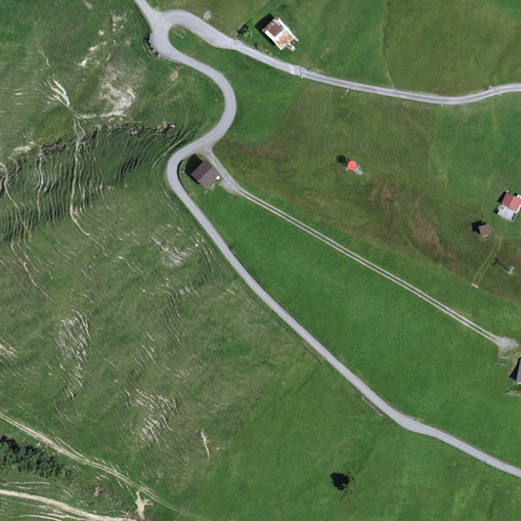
[(275,17),(262,30),(279,49),(294,38),(275,17)]
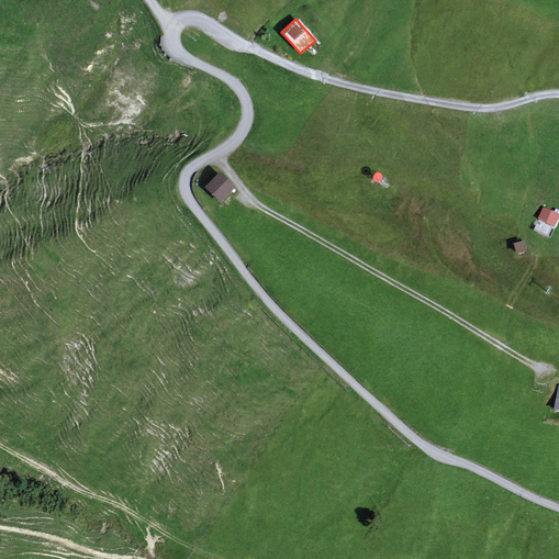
[(220,177),(205,192),(220,205),(234,190),(220,177)]
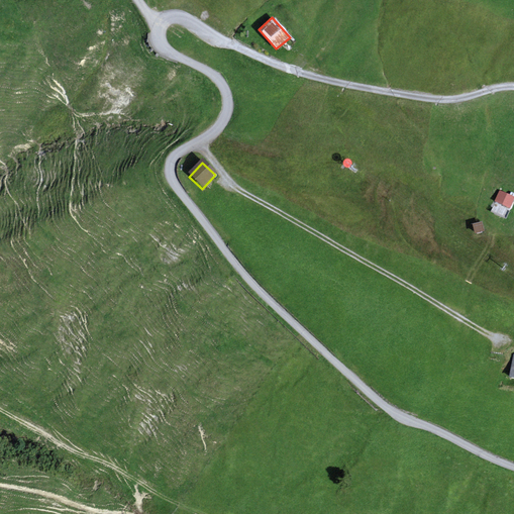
[(513,196),(501,190),(494,203),(509,210),(513,199),(513,196)]
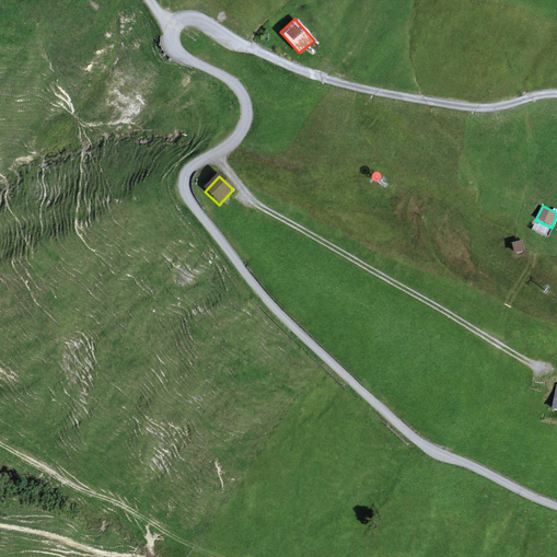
[(530,238),(548,246),(552,236),(533,229),(530,238)]
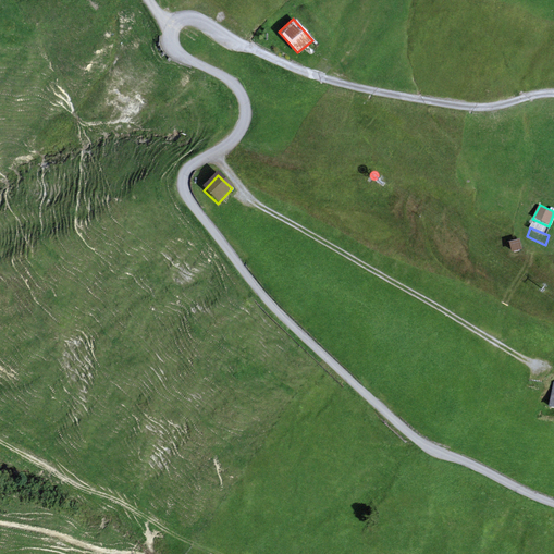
[(519,250),(508,251),(511,265),(520,263),(519,250)]
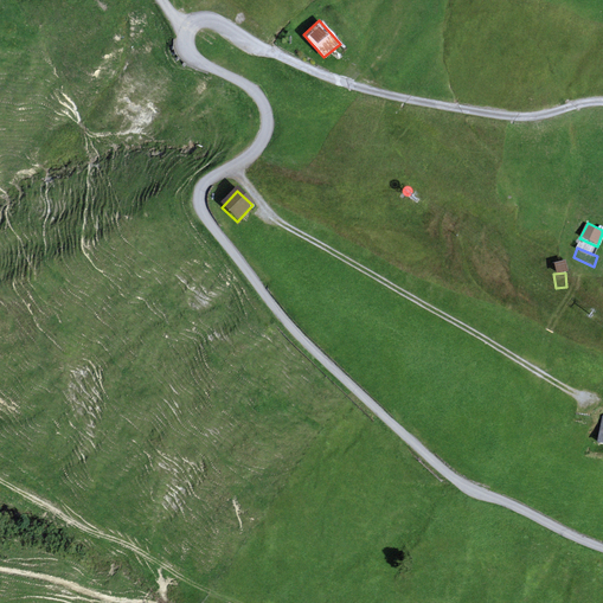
All buildings are outlined.
